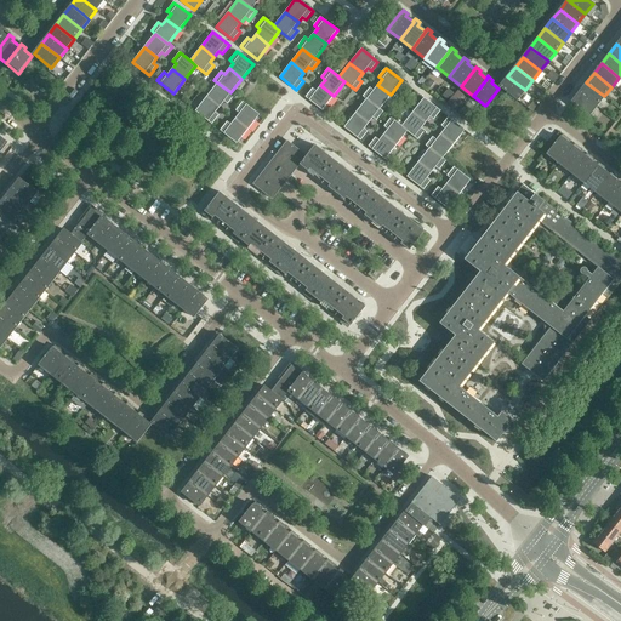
[(525,90),(507,77),(500,86),(518,100),(525,90)]
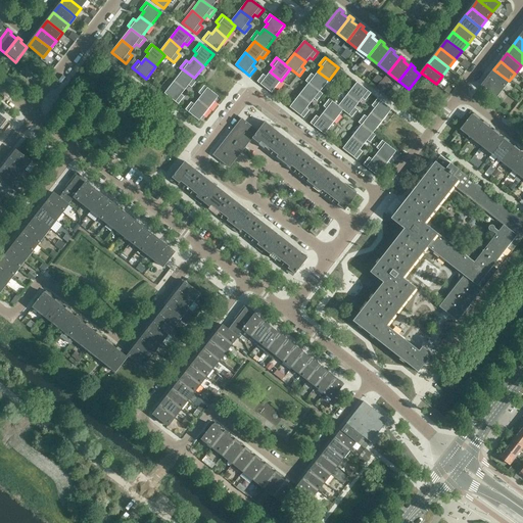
[(197,80),(194,78),(183,69),(174,82),(185,90),(189,85),(192,88),(197,80)]
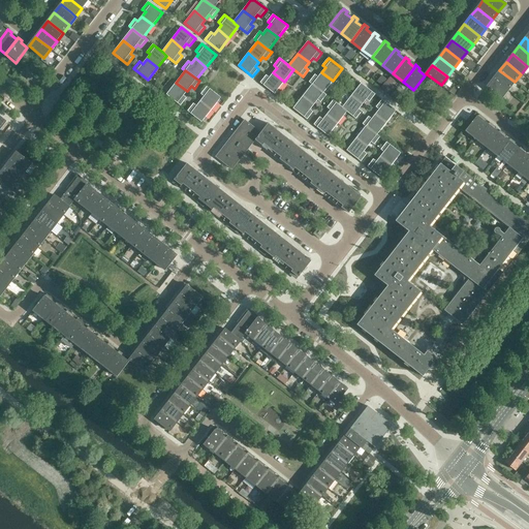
[(515,82),(499,70),(493,79),(508,90),(515,82)]
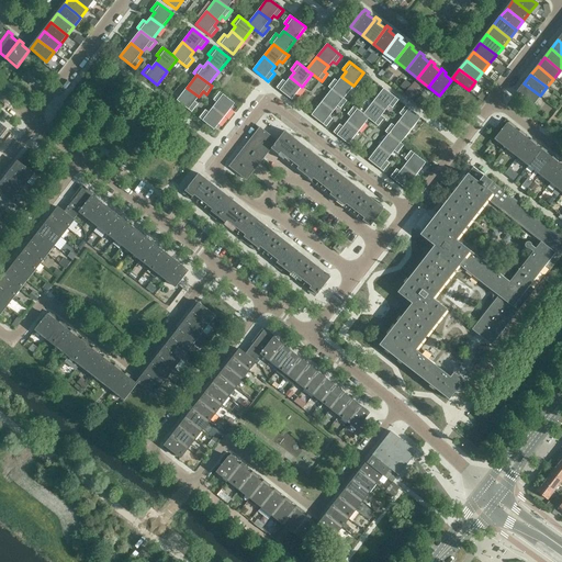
[(292,100),(301,87),(302,87),(290,77),(287,82),(282,80),(277,88),(292,100)]
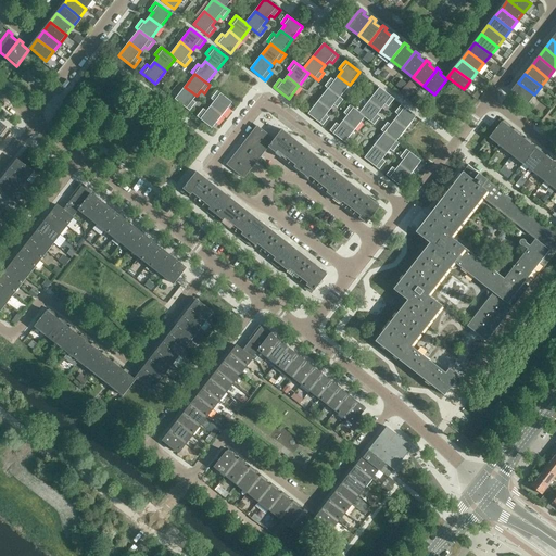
[(340,98),(350,85),(338,76),(335,80),(331,78),(325,86),(328,89),(340,98)]
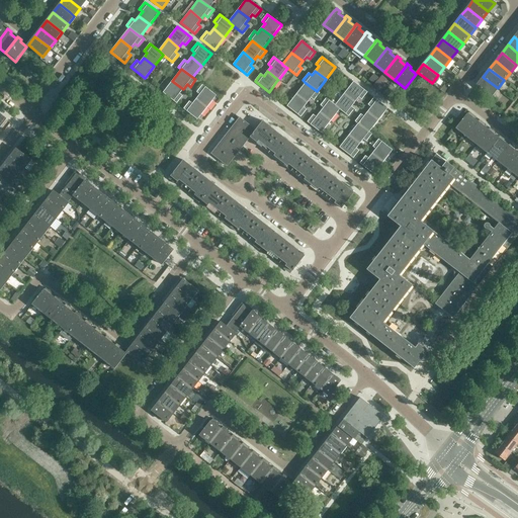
[(498,88),(483,77),(477,85),(491,96),(498,88)]
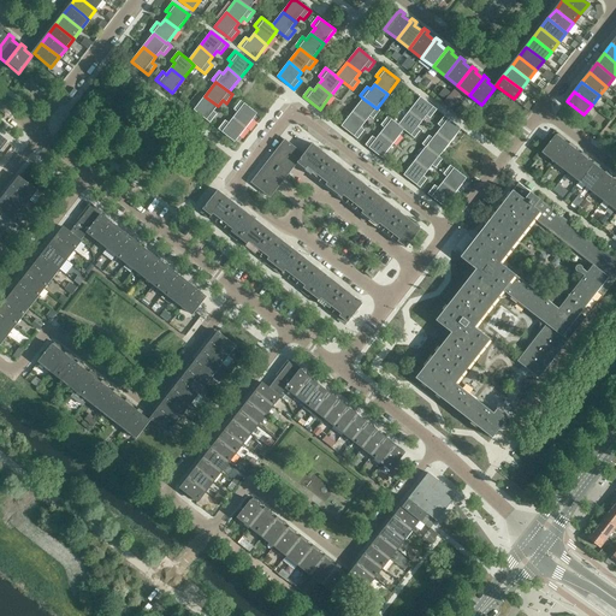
[(214,111),(218,106),(205,96),(194,110),(211,123),(218,114),(214,111)]
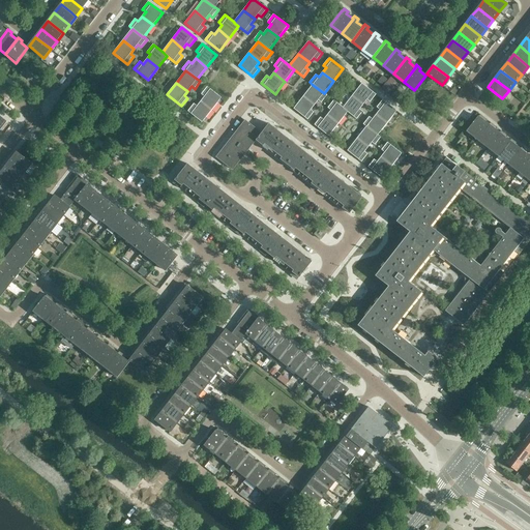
[(376,94),(373,91),(362,84),(352,96),(363,105),(366,99),(370,101),(376,94)]
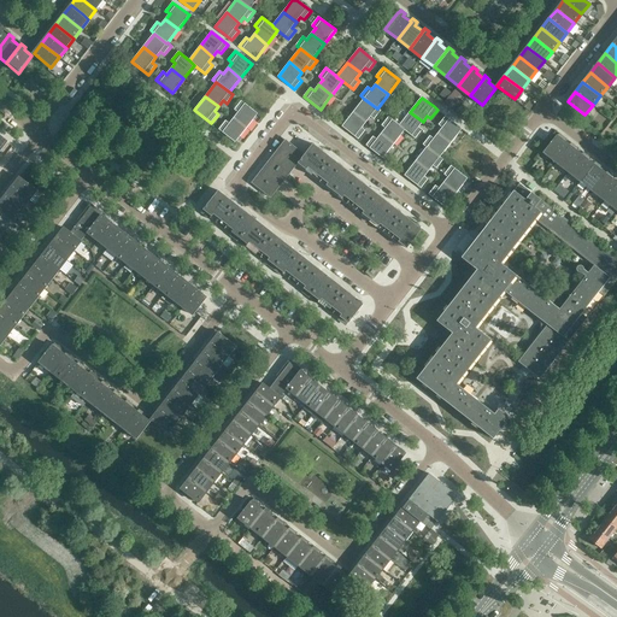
[(381,111),(377,109),(364,99),(353,112),(366,122),(370,117),(374,119),(381,111)]
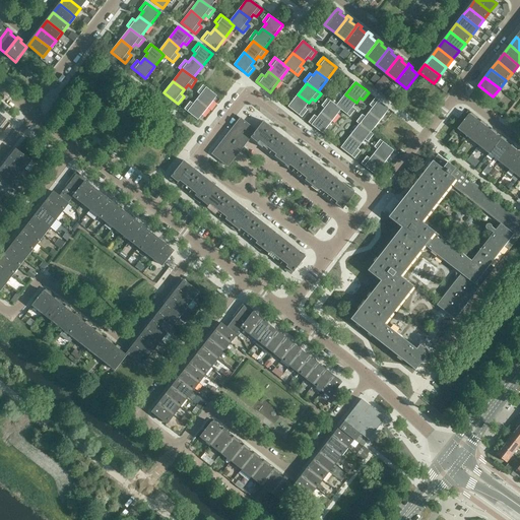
[(208,108),(217,95),(203,85),(197,92),(201,94),(197,100),(208,108)]
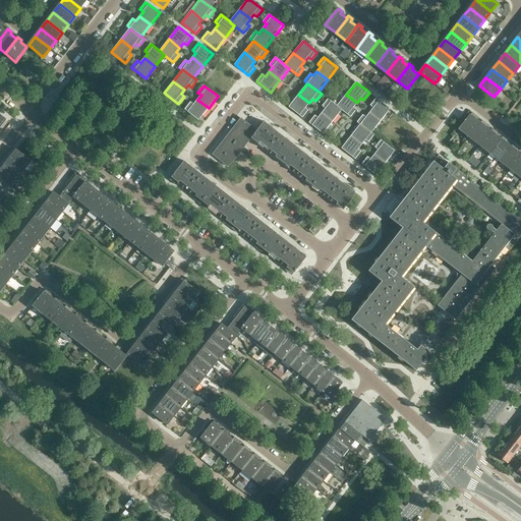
[(305,108),(309,103),(298,95),(289,107),(302,118),(308,110),(305,108)]
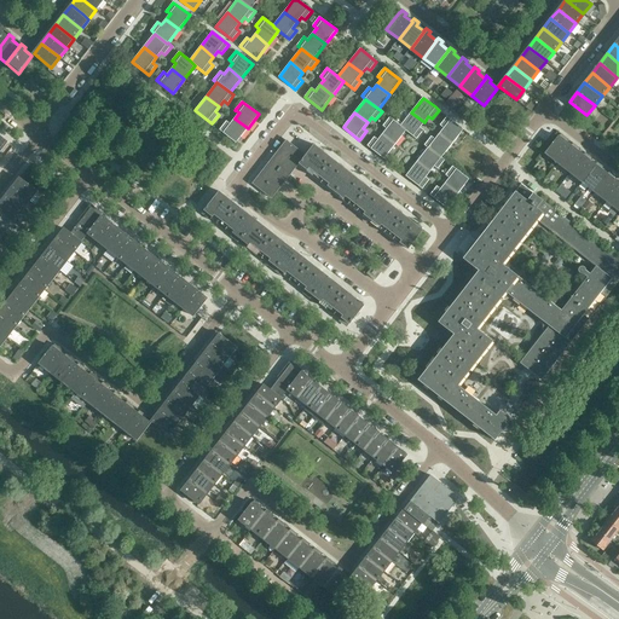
[(420,127),(424,122),(411,113),(401,126),(400,126),(406,131),(417,139),(423,131),(420,127)]
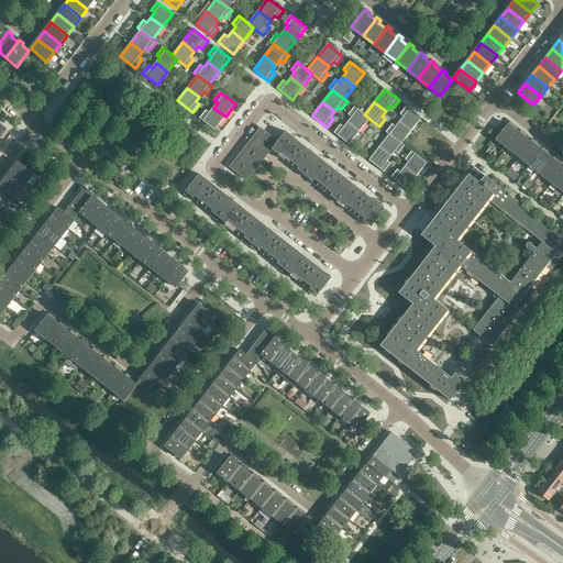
[(411,131),(421,118),(407,106),(400,114),(404,117),(399,122),(411,131)]
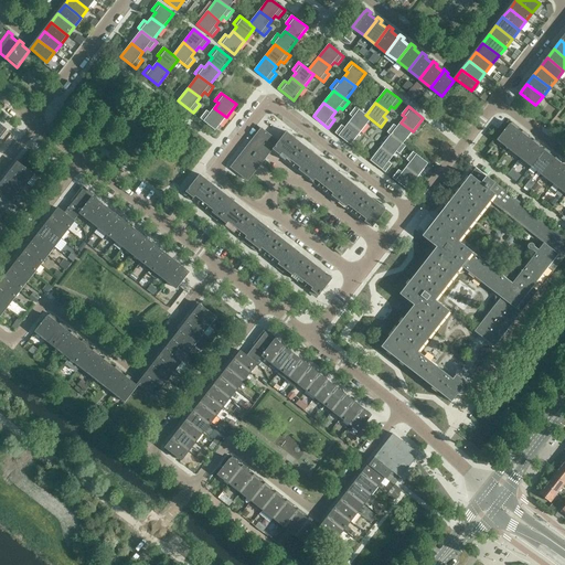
[(361,131),(371,119),(365,115),(366,115),(355,107),(350,115),(353,117),(349,123),(361,131)]
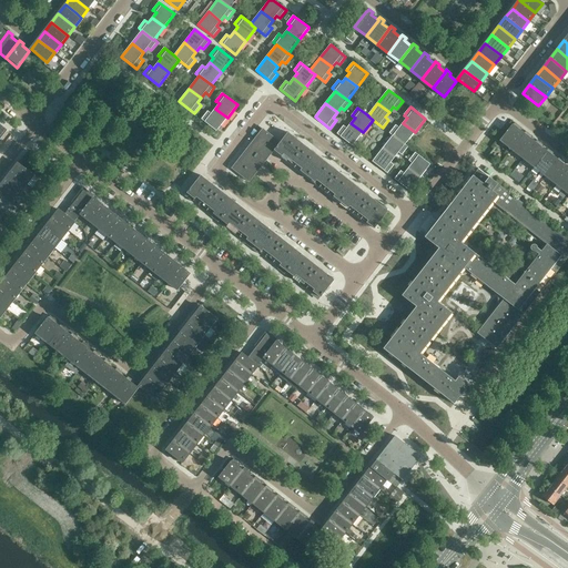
[(216,131),(227,118),(215,109),(211,113),(208,111),(201,119),(216,131)]
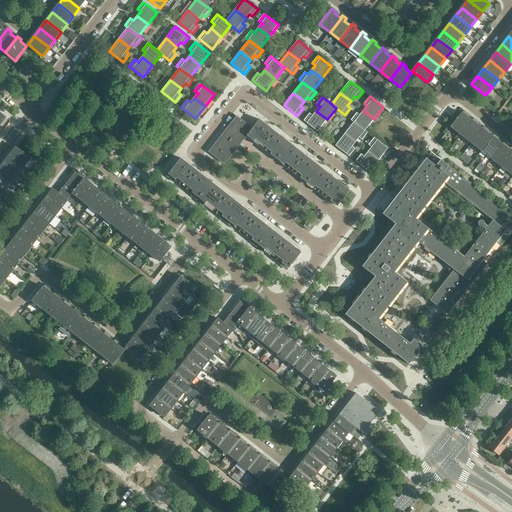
[(317,131),(326,120),(327,119),(316,111),(312,116),(309,113),(304,121),(317,131)]
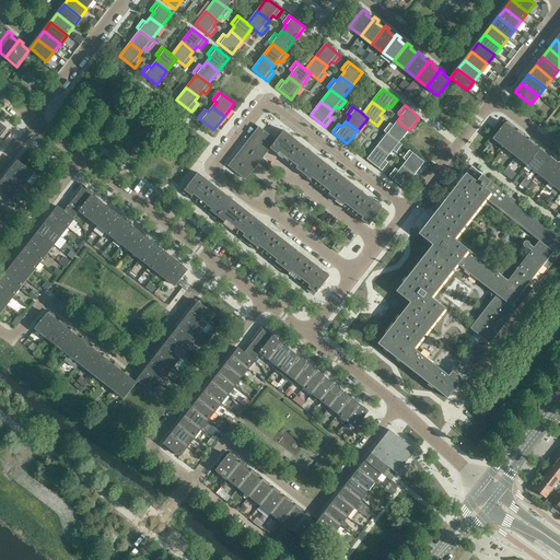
[(399,142),(409,130),(397,121),(394,126),(391,124),(384,131),(387,133),(399,143),(399,142)]
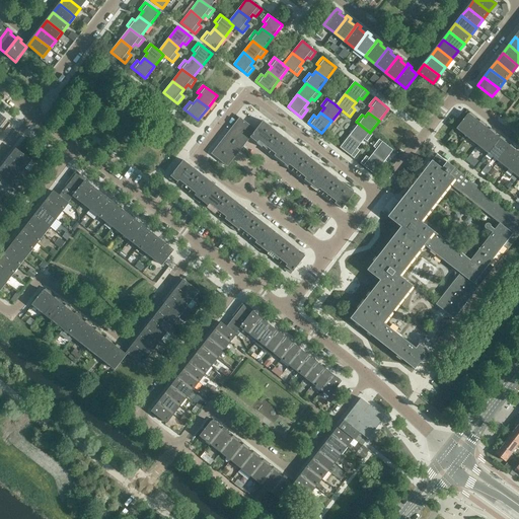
[(478,123),(472,118),(474,116),(470,113),(468,115),(457,129),(467,137),(478,123)]
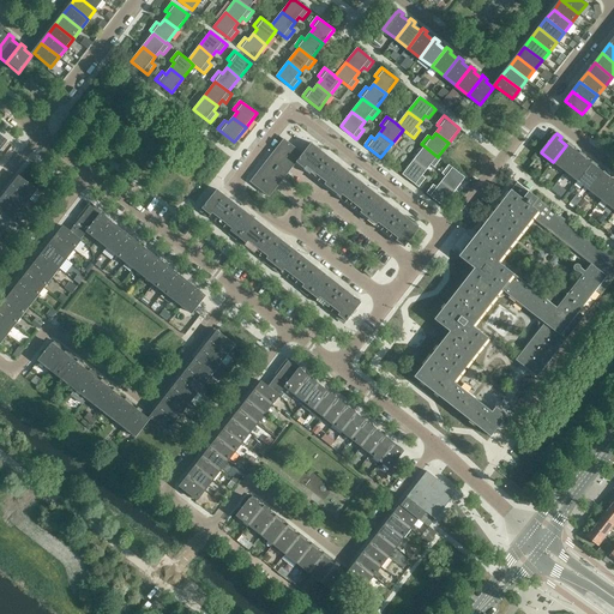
[(282,150),(288,142),(284,139),(277,148),(278,148),(282,150)]
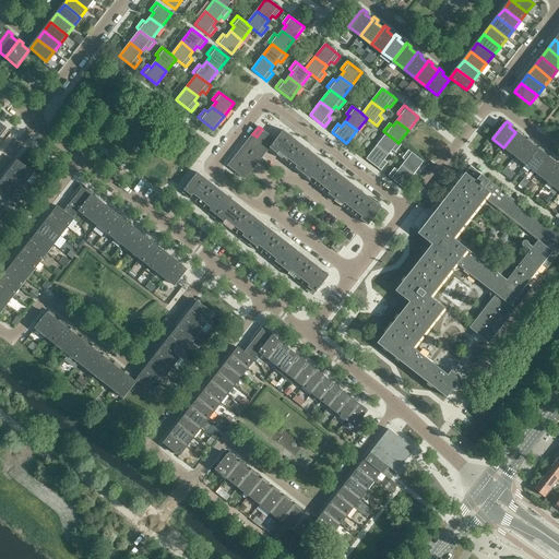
[(260,140),(265,132),(262,129),(257,137),(260,140)]
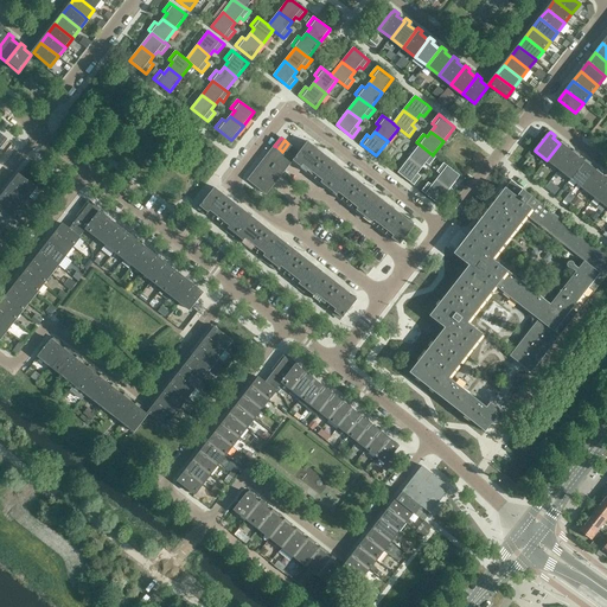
[(572,153),(572,152),(564,147),(567,145),(562,140),(560,144),(547,160),(558,170),(572,153)]
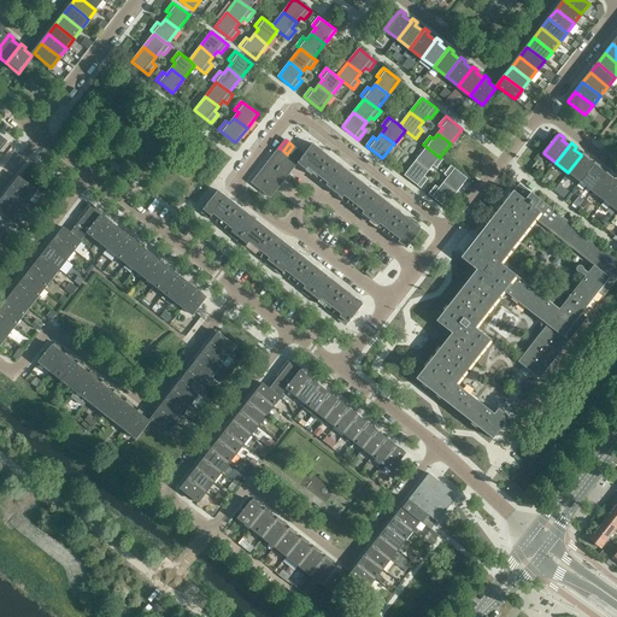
[(348,172),(336,162),(313,145),(305,154),(298,163),(334,192),(348,172)]
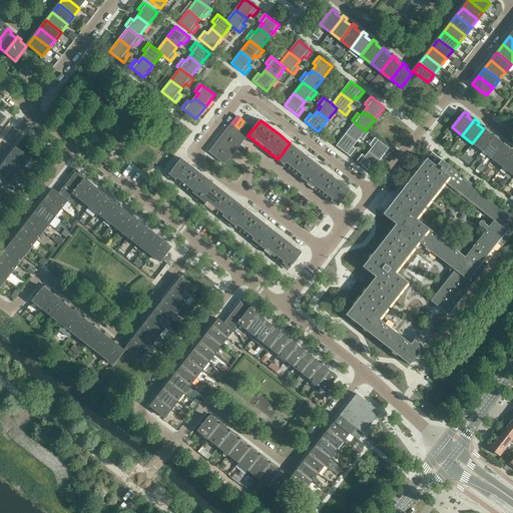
[(241,130),(246,123),(243,121),(238,128),(241,130)]
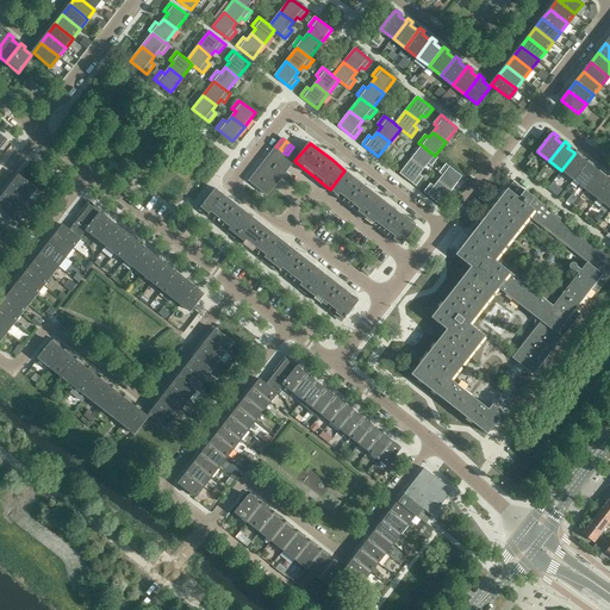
[(439,159),(435,155),(435,156),(422,145),(411,160),(424,169),(428,163),(431,167),(439,159)]
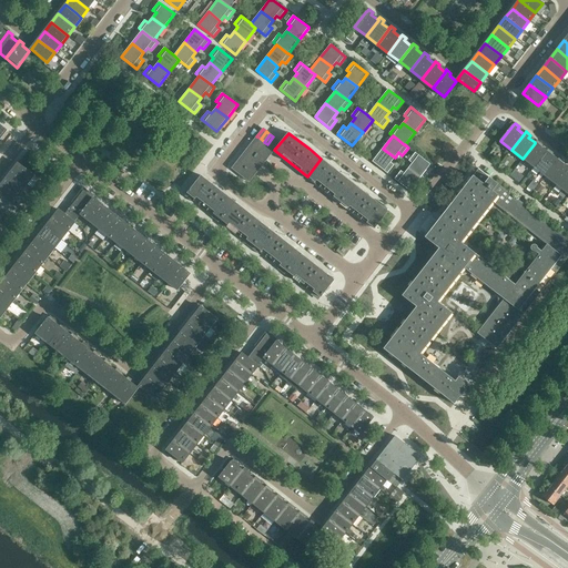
[(266,160),(274,150),(271,148),(267,144),(264,142),(261,139),(257,137),(250,146),(250,148),(257,154),(255,158),(263,163),(263,164),(266,160)]
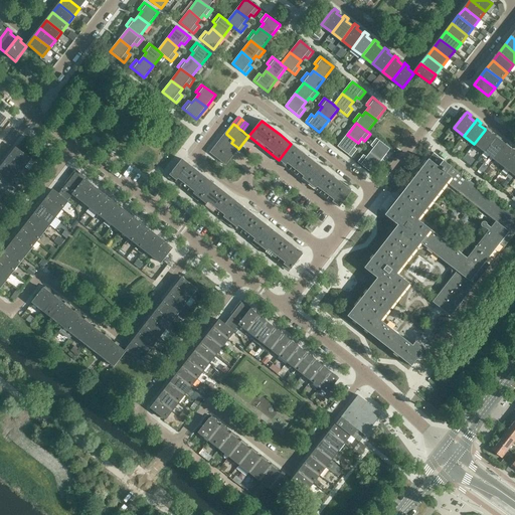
[(245,134),(251,127),(247,124),(242,131),(245,134)]
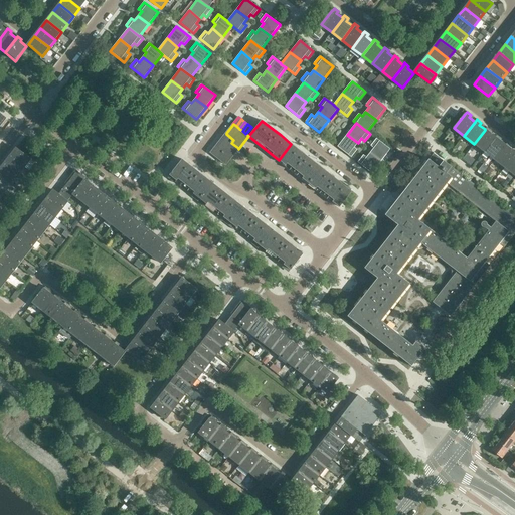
[(248,136),(254,129),(251,127),(245,134),(248,136)]
